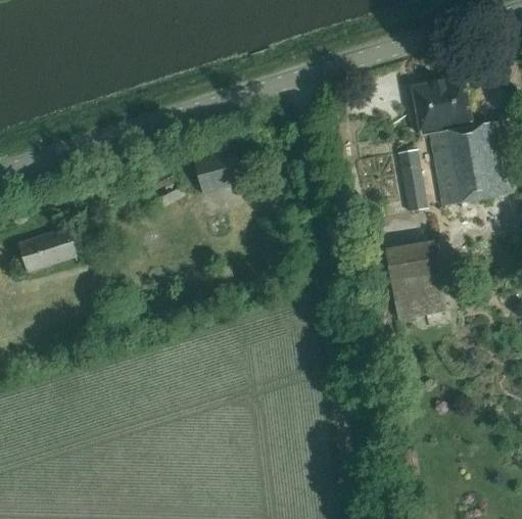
[(472,125),(463,77),(412,87),(420,134),(429,133),(442,205),(513,192),(500,120),(472,125)]
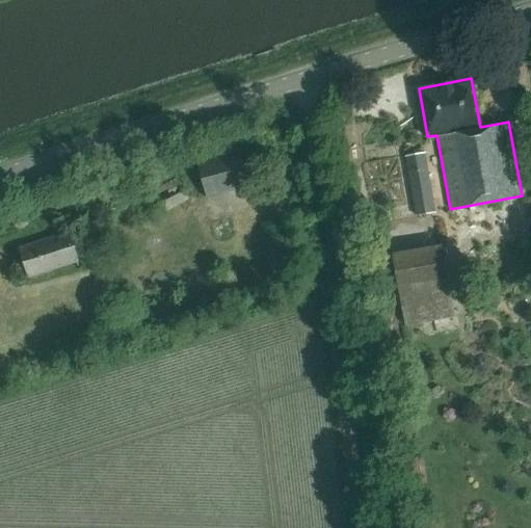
[(246,186),(237,150),(195,161),(205,196),(246,186)]
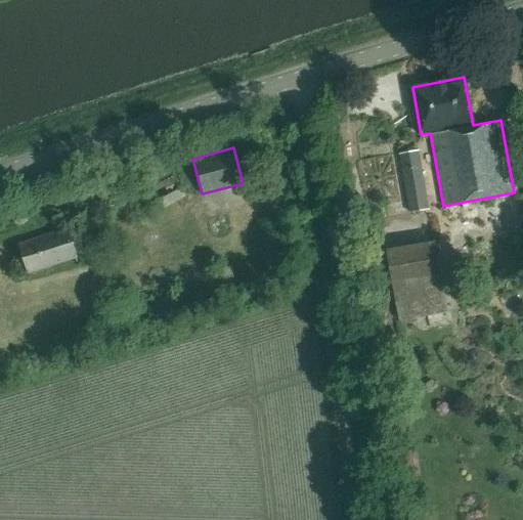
[(428,206),(418,147),(396,152),(406,210),(428,206)]
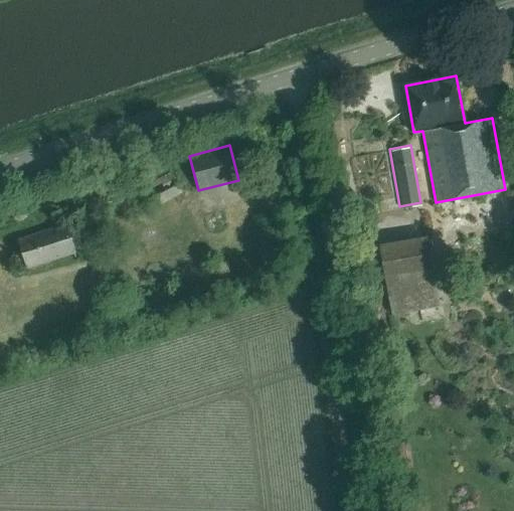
[(180,189),(171,171),(149,183),(158,201),(180,189)]
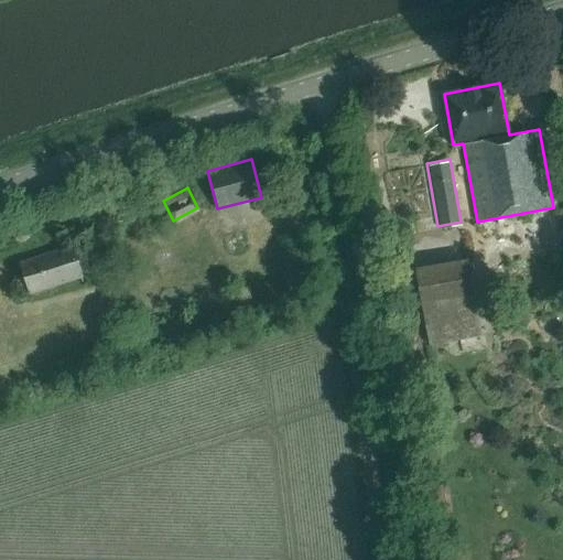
[(422,226),(436,219),(433,211),(424,215),(422,212),(404,219),(415,243),(426,237),(422,226)]
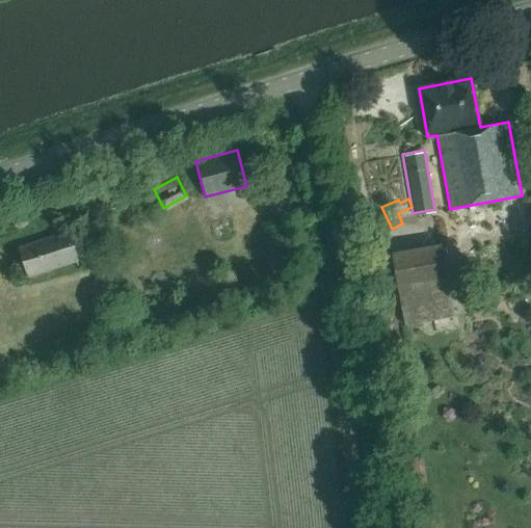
[(75,260),(65,232),(18,246),(27,275),(75,260)]
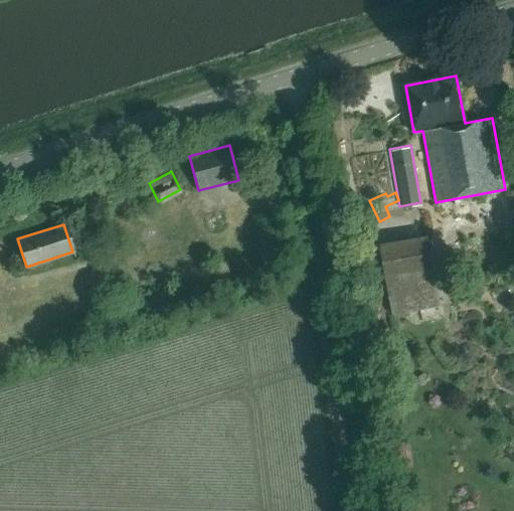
[(425,235),(378,244),(391,313),(439,304),(425,235)]
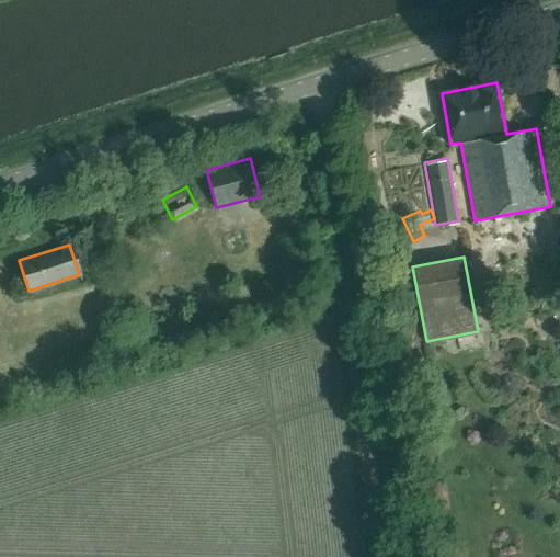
All buildings are outlined.
